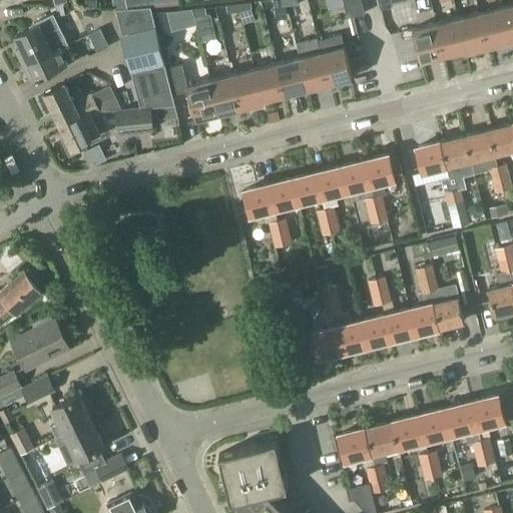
[(365,13),(362,0),(343,0),(348,17),(365,13)]
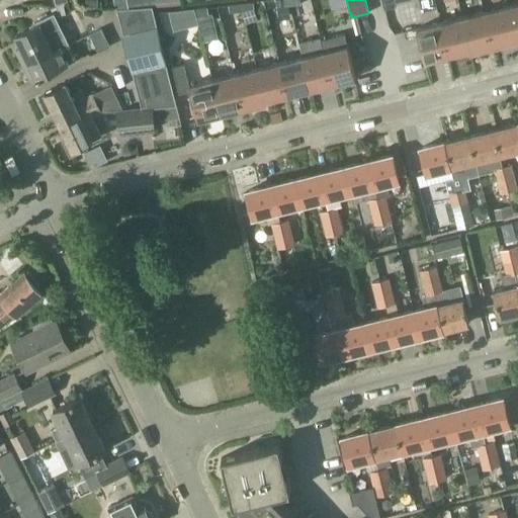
[(382,0),(384,9),(397,6),(395,0),(382,0)]
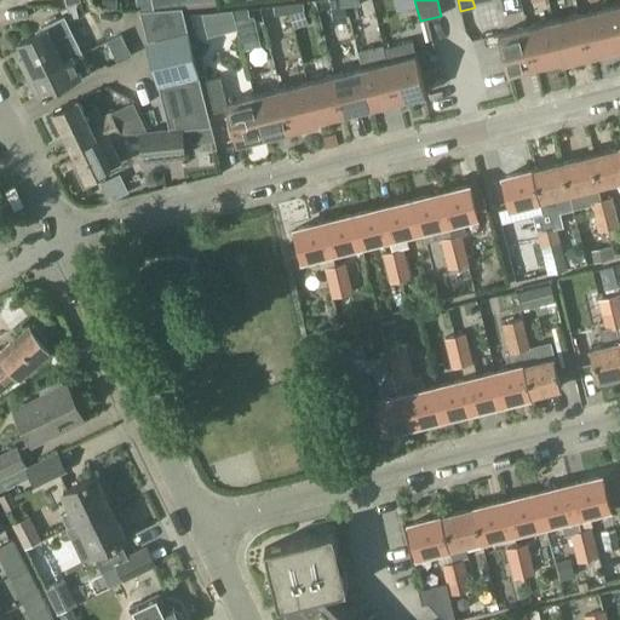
[(290,12),(304,11),(304,1),(288,3),(290,12)]
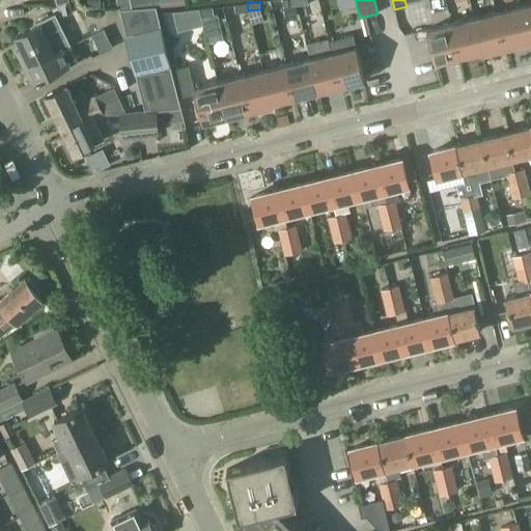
[(248,10),(247,2),(235,4),(236,12),(248,10)]
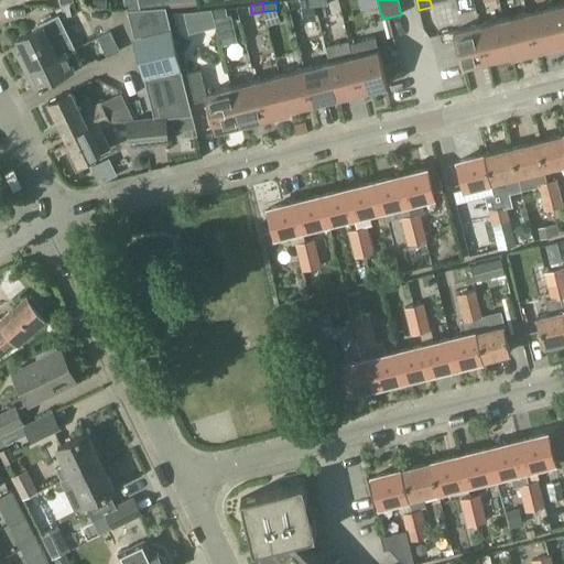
[(561,44),(563,43),(563,2),(552,7),(561,44)]
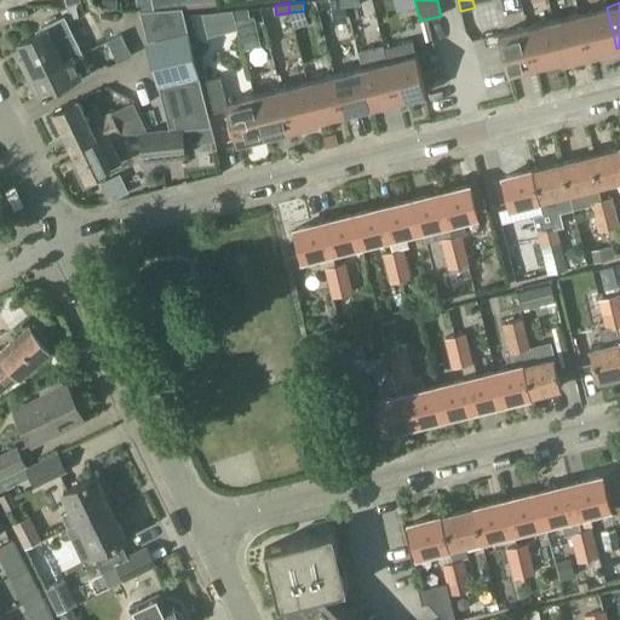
[(139,10),(148,41),(188,32),(182,7),(139,10)]
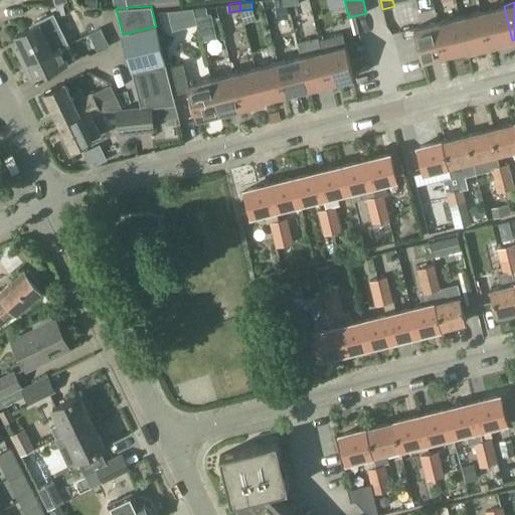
[(194,7),(195,15),(207,14),(207,6),(194,7)]
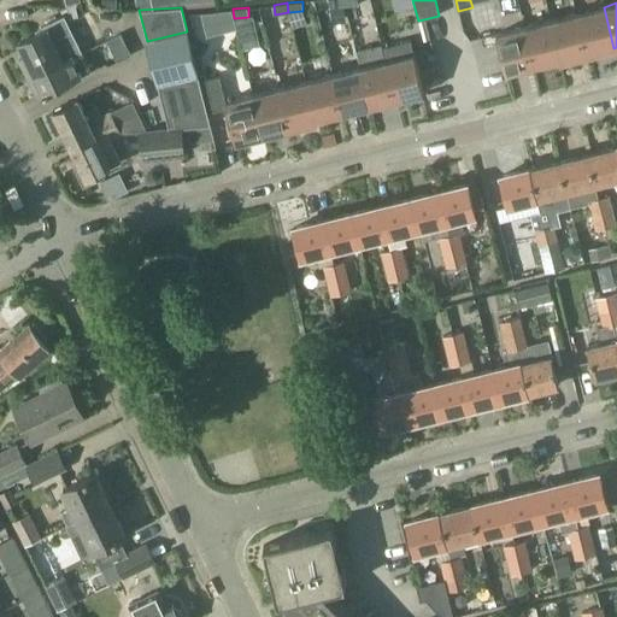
[(587,56),(613,48),(604,7),(577,13),(587,56)]
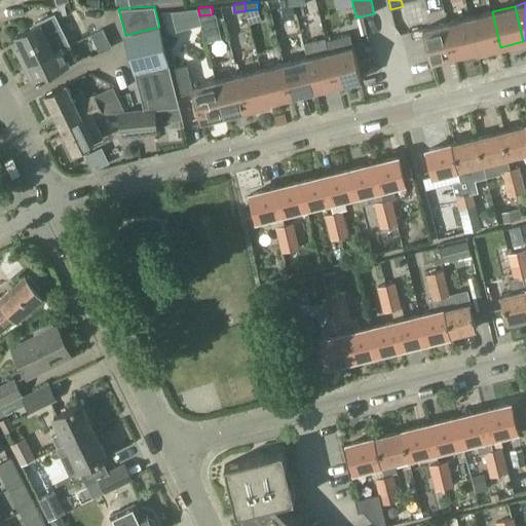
[(478,52),(500,47),(492,11),(470,17),(478,52)]
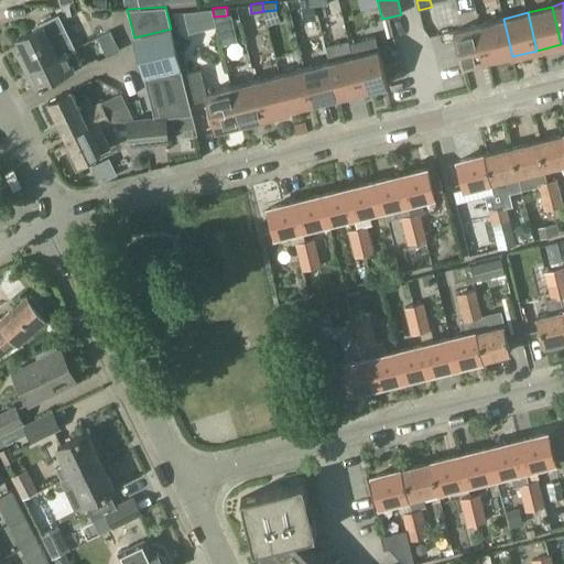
[(61,61),(78,52),(60,13),(54,15),(54,17),(39,24),(41,26),(18,38),(24,51),(19,54),(26,69),(58,54),(61,61)]
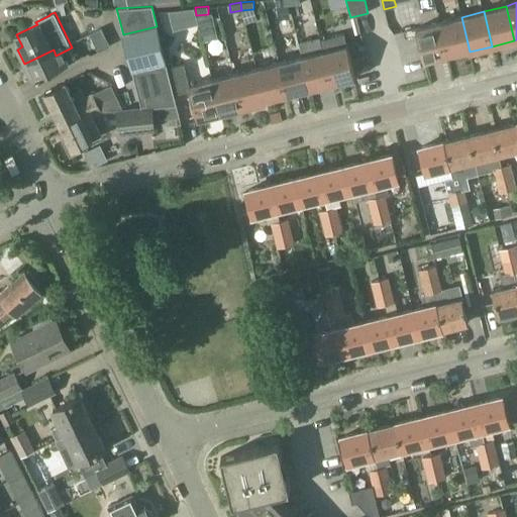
[(212,14),(208,14),(196,15),(202,40),(217,36),(212,14)]
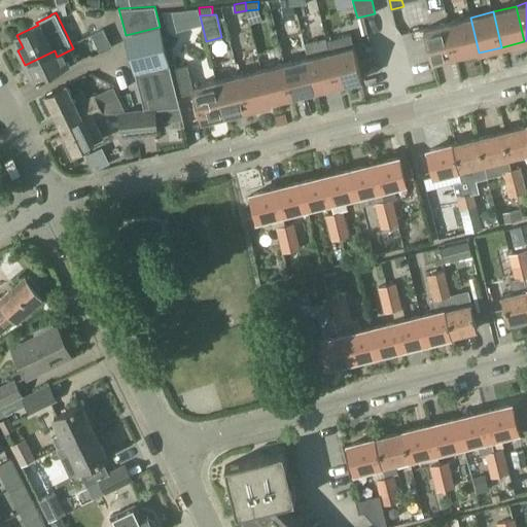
[(479,53),(470,18),(447,23),(455,56),(478,50),(479,53)]
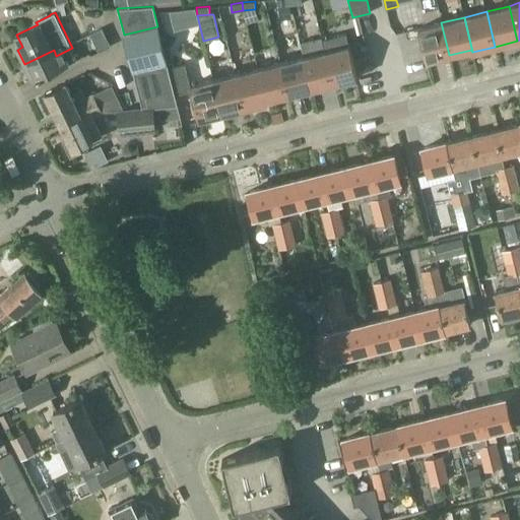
[(427,61),(449,55),(441,22),(418,28),(427,61)]
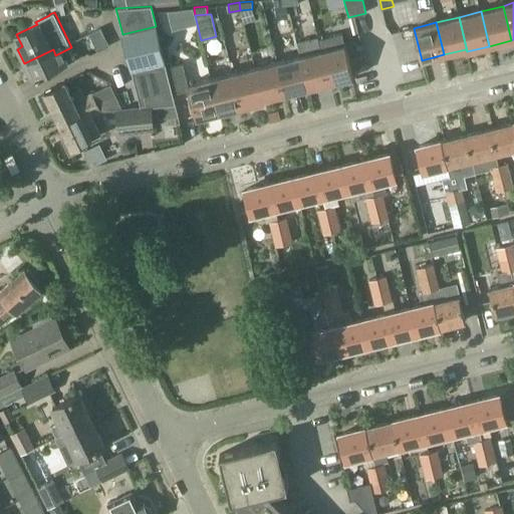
[(131,71),(132,71),(165,62),(156,26),(122,34),(121,34),(131,71)]
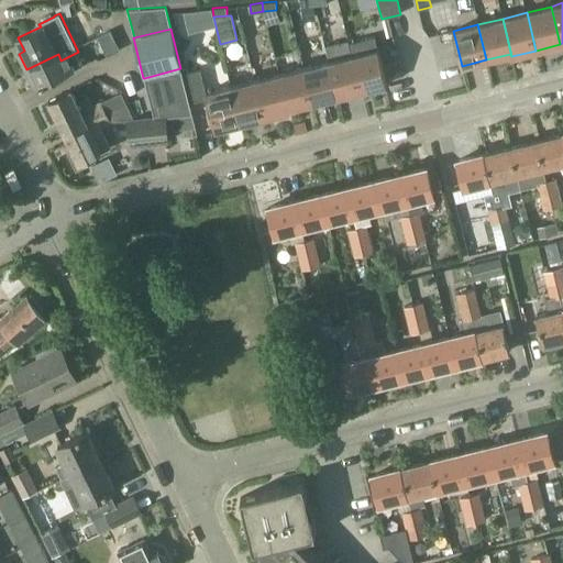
[(350,43),(362,90),(387,85),(375,36),(350,43)]
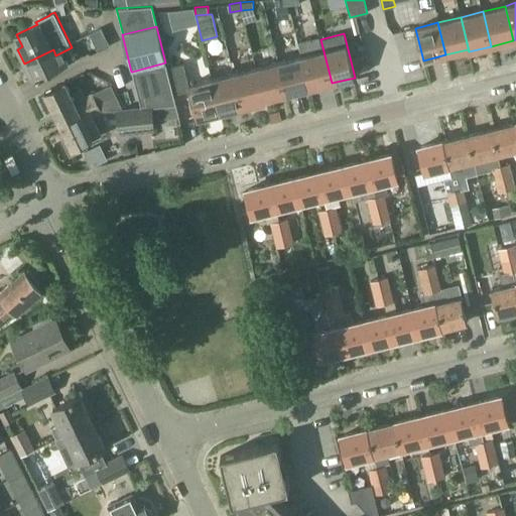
[(308,89),(332,83),(320,39),(319,39),(323,51),(301,56),(308,89)]
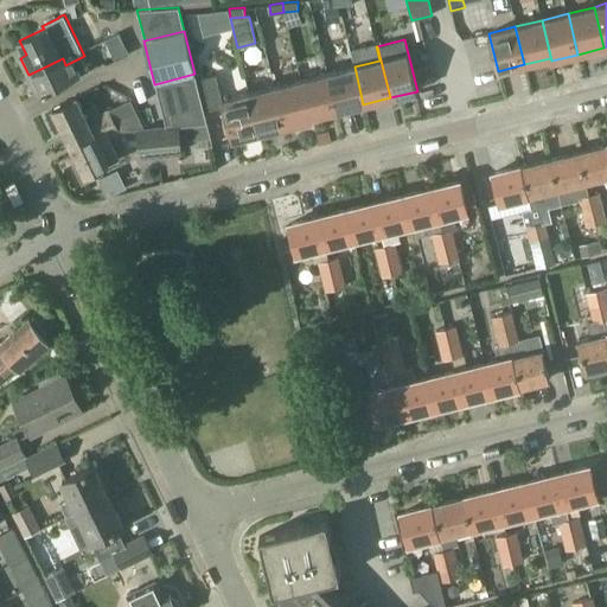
[(63,58),(29,75),(38,94),(90,68),(84,56),(65,65),(63,58)]
